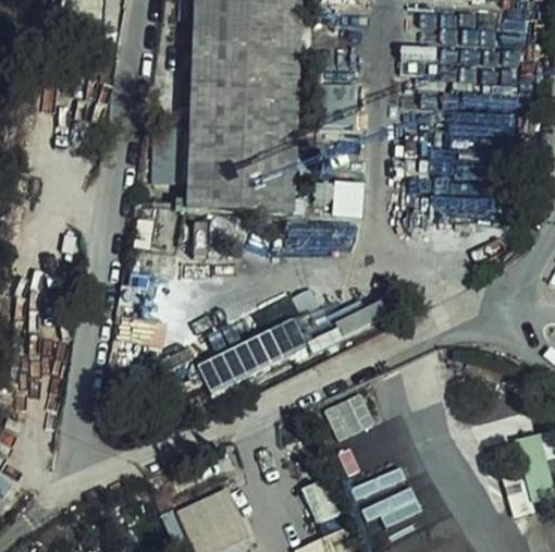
[(193,0),(186,219),(294,220),(297,130),(299,83),(303,0),(193,0)]
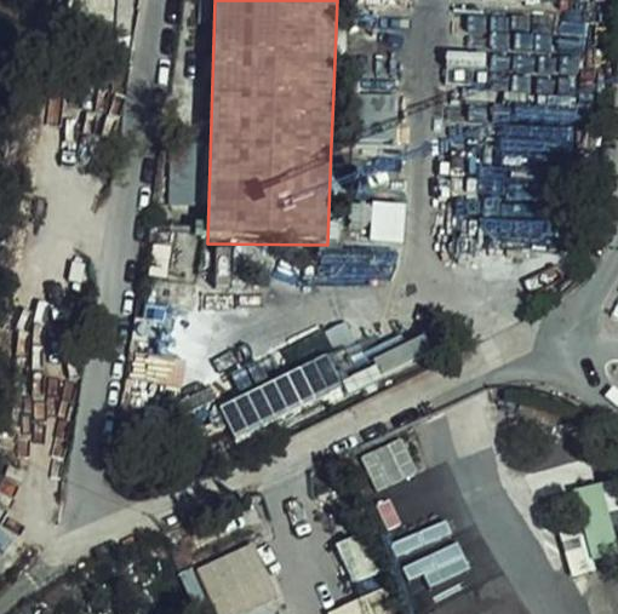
[(401,95),(333,92),(331,144),(400,145),(401,95)]
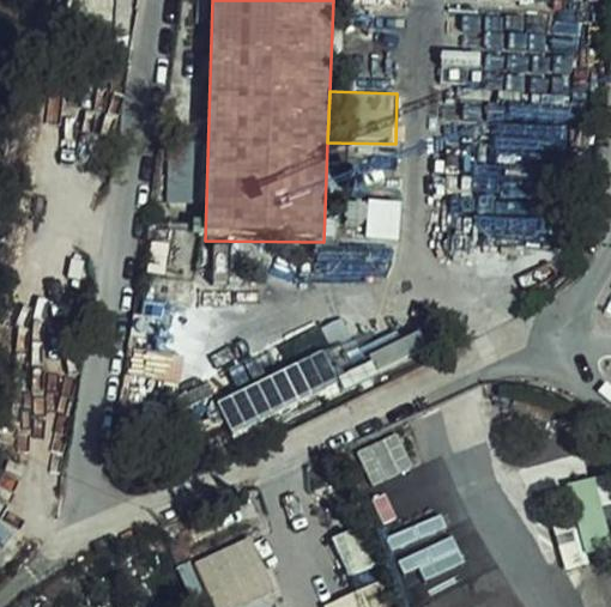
[(379,363),(428,347),(421,327),(371,343),(379,363)]
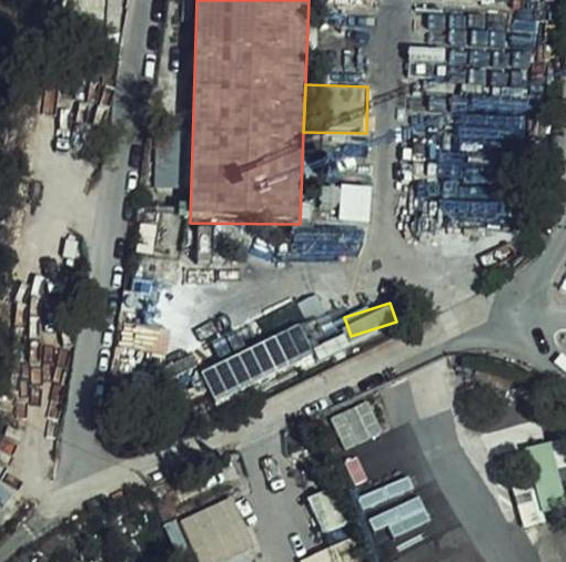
[(304,322),(202,366),(219,404),(321,359),(304,322)]
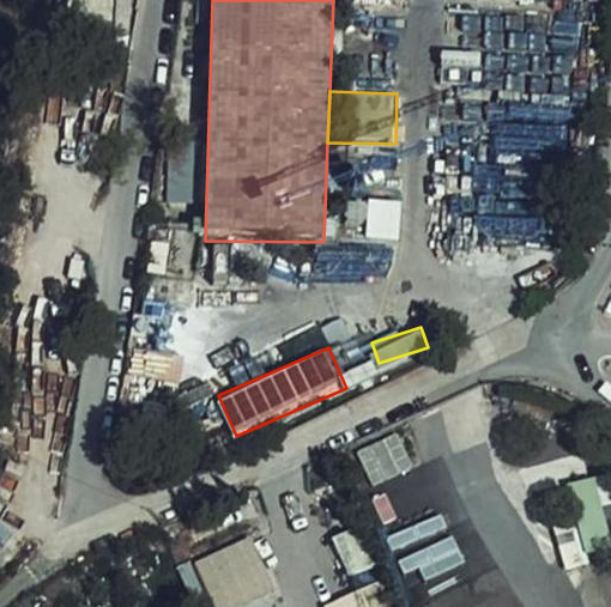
[(376,480),(416,460),(397,423),(357,443),(376,480)]
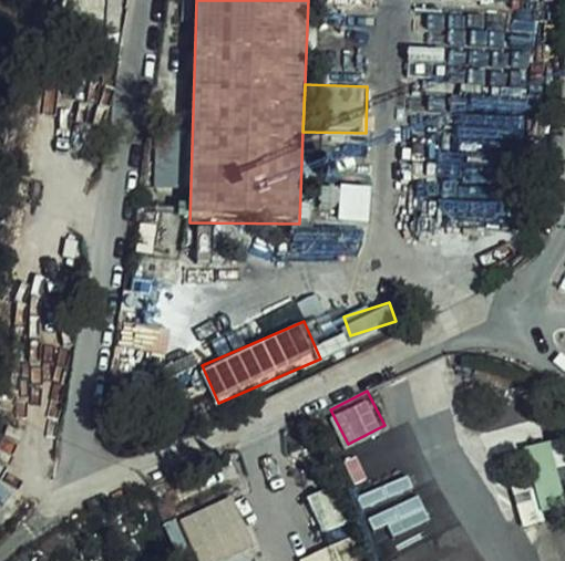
[(564,485),(550,435),(523,443),(543,510),(564,504),(564,485)]
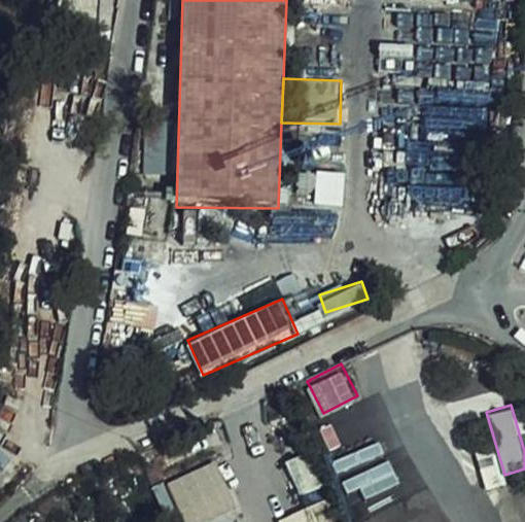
[(216,461),(160,487),(175,521),(200,521),(237,507),(216,461)]
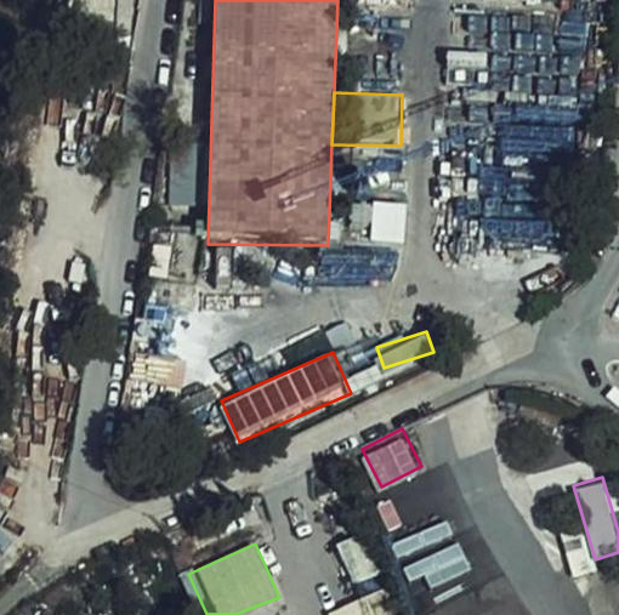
[(387,614),(379,592),(329,613),(330,614),(387,614)]
